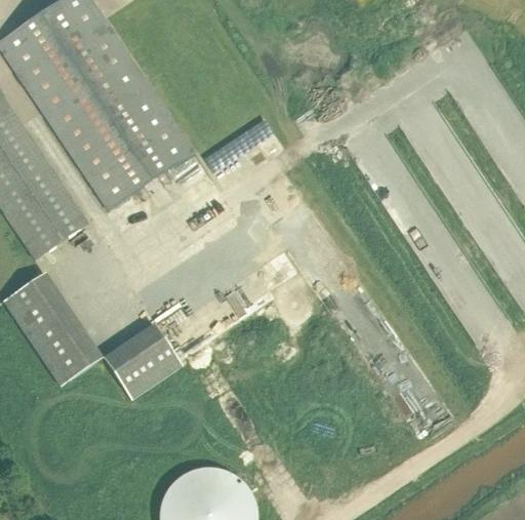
[(0,47),(108,208),(193,151),(90,0),(58,0),(0,39),(0,47)]
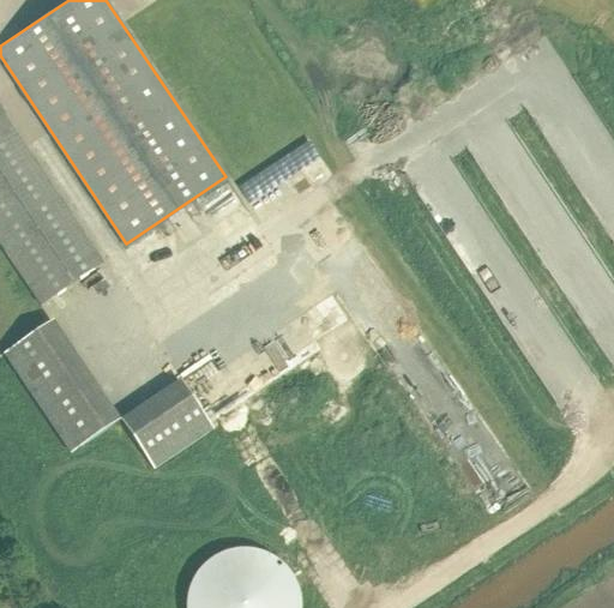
[(0,241),(41,302),(103,262),(0,108),(0,241)]
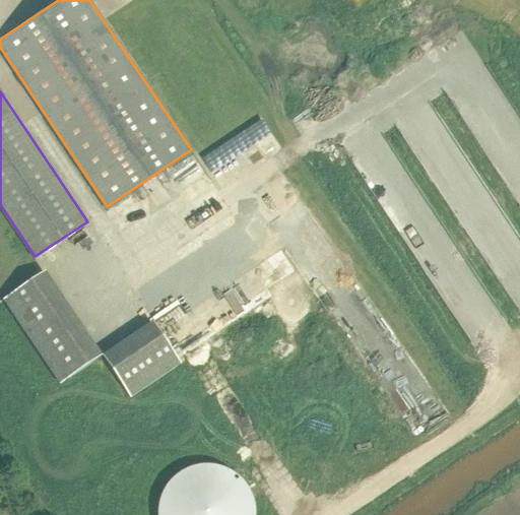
[(260,113),(199,151),(217,182),(278,143),(260,113)]
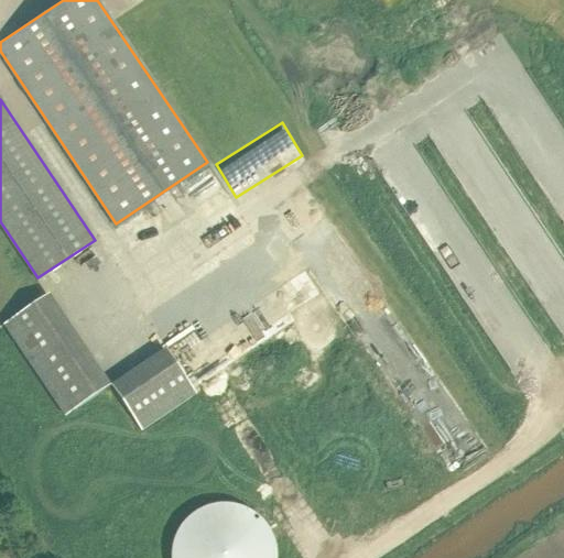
[(0,314),(0,319),(55,411),(102,383),(44,287),(0,314)]
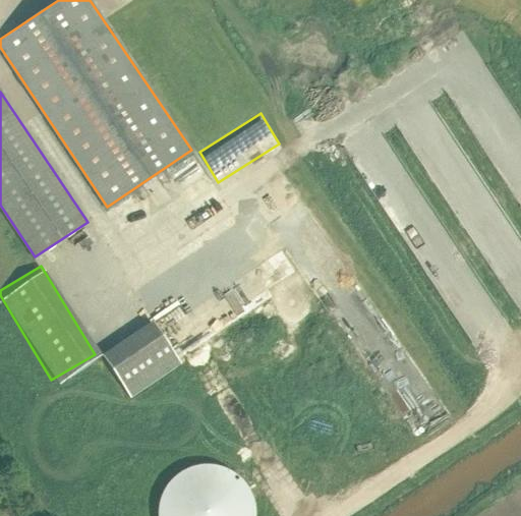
[(95,352),(126,396),(176,360),(145,317),(95,352)]
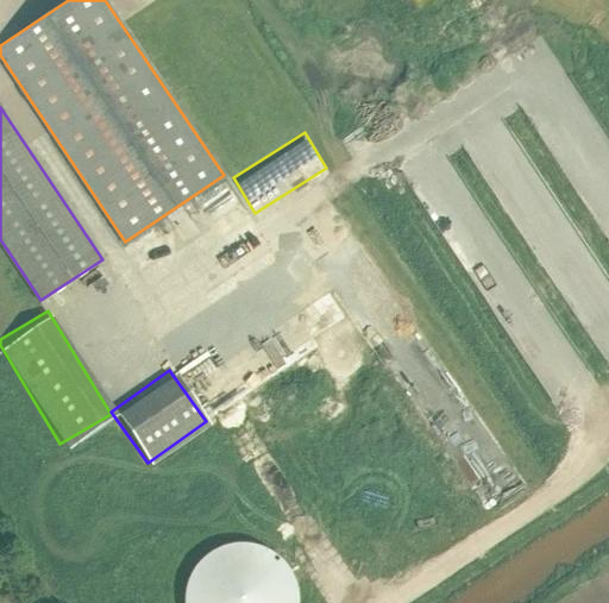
[(297,602),(299,598),(299,594),(297,589),(296,584),(295,579),(293,575),(292,570),(288,566),(286,561),(282,558),(278,554),(274,552),(270,550),(265,547),(261,545),(256,544),(251,542),(246,541),(242,541),(237,541),(232,542),(226,544),(221,545),(218,547),(213,550),(208,552),(205,554),(201,558),(198,561),(194,566),(192,570),(189,575),(188,579),(186,584),(186,589),(184,594),(184,598),(183,602),(297,602)]
